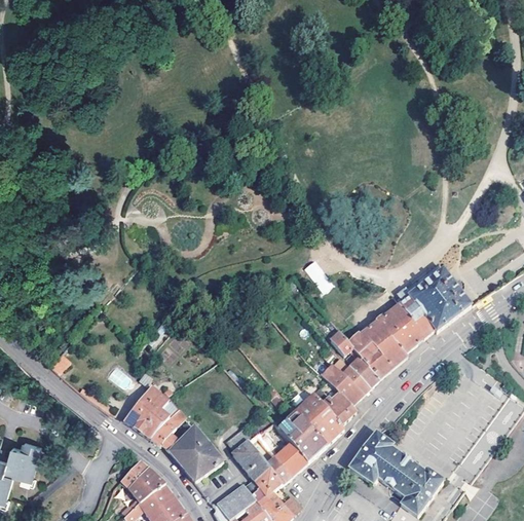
[(322,290),(333,281),(312,256),(301,265),(322,290)]
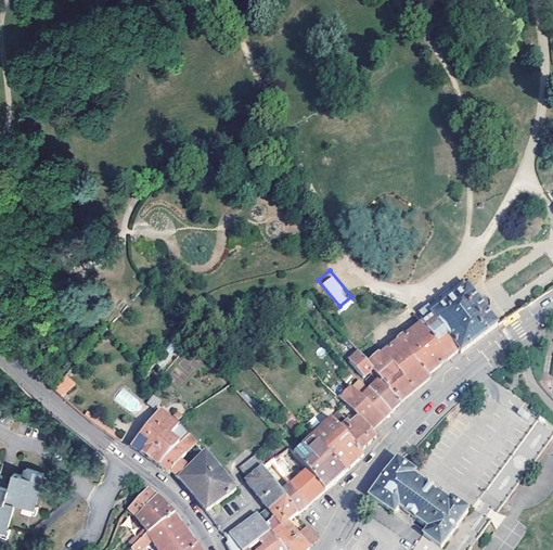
[(431,311),(458,347),(459,348),(498,320),(487,306),(489,305),(489,303),(489,301),(488,298),(486,295),(484,294),(479,294),(478,295),(465,281),(429,309),(431,311)]
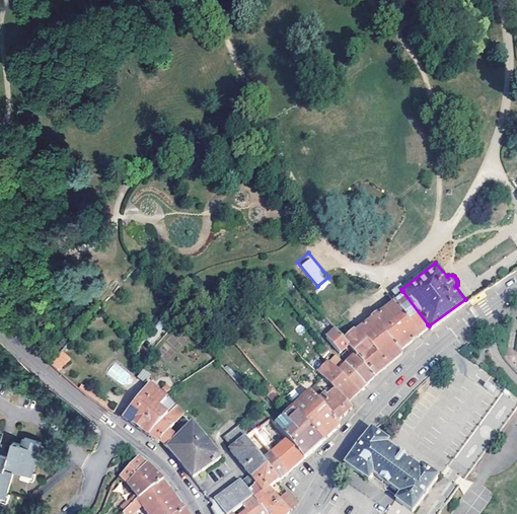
[(428,324),(402,291),(342,337),(344,339),(346,342),(354,351),(372,373),(387,361),(402,350),(400,347),(411,339),(428,324)]
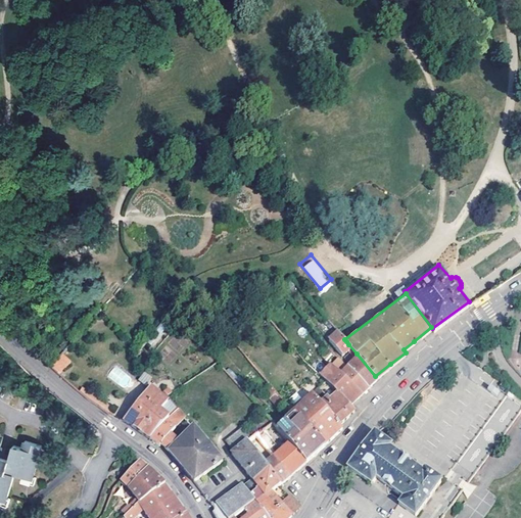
[(324,300),(317,307),(335,329),(337,331),(345,325),(324,300)]
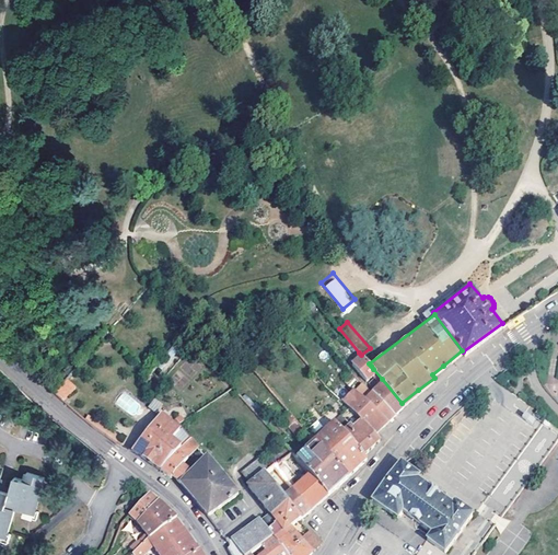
[(369,363),(361,355),(359,353),(350,359),(364,377),(373,369),(371,366),(369,363)]
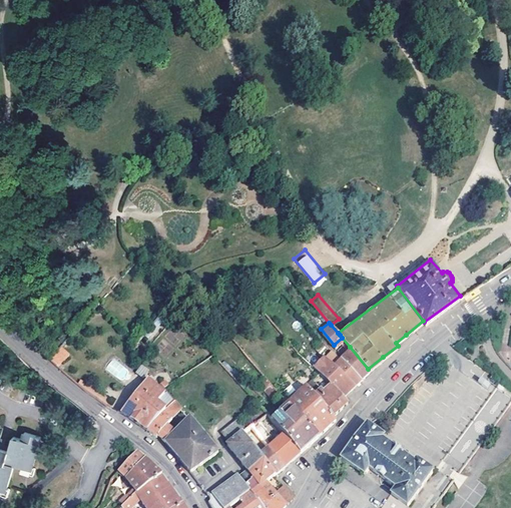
[(47,353),(56,362),(68,349),(59,341),(47,353)]
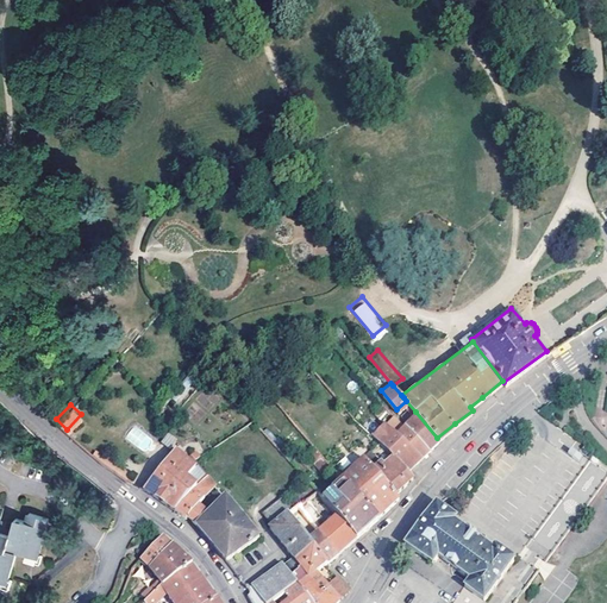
[(404,422),(393,412),(371,432),(373,434),(380,440),(393,456),(405,469),(417,457),(427,447),(404,422)]
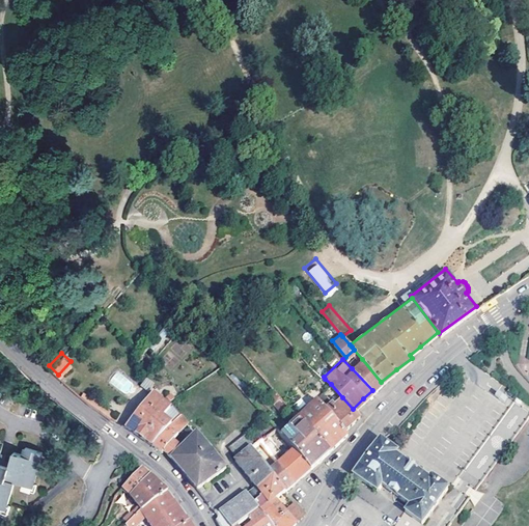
[(381,382),(362,359),(352,368),(372,390),(374,388),(381,382)]
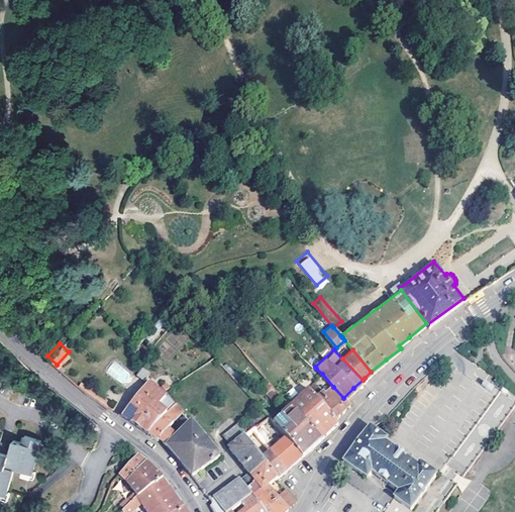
[(490,432),(514,399),(514,397),(491,379),(470,364),(461,357),(412,424),(466,465),(490,432)]
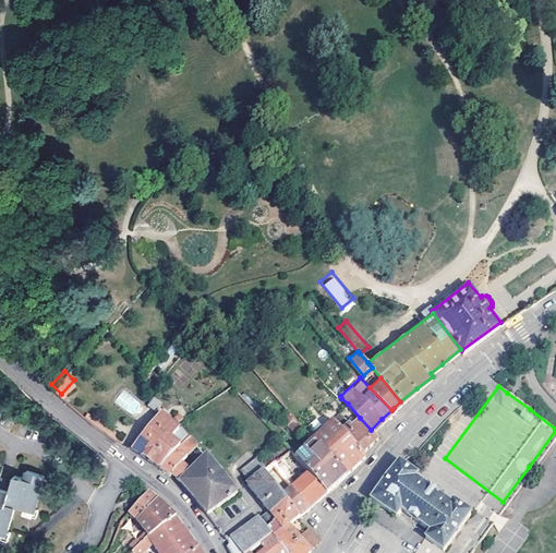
[(364,455),(360,451),(341,428),(350,421),(340,410),(348,404),(341,398),(326,412),(331,418),(312,434),(345,472),(349,468),(364,455)]
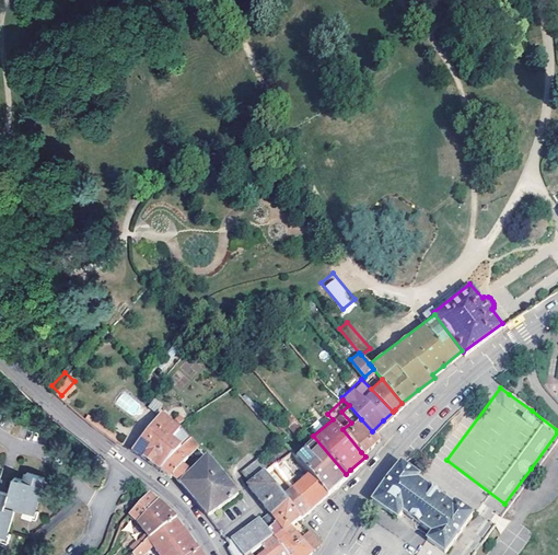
[(158,464),(177,444),(170,437),(178,427),(160,413),(131,447),(158,464)]
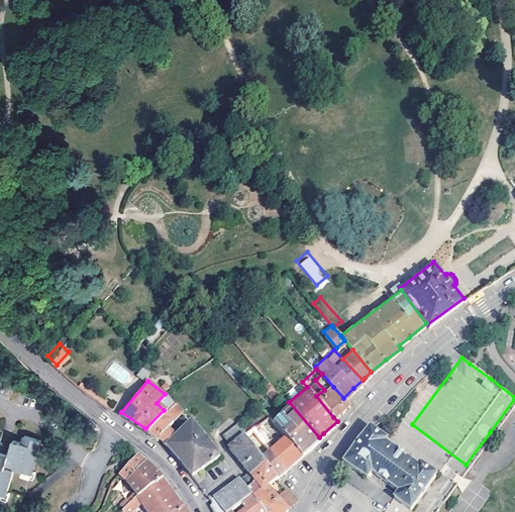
[(316,396),(333,417),(337,413),(349,403),(343,398),(333,387),(327,392),(324,389),(324,390),(316,396)]
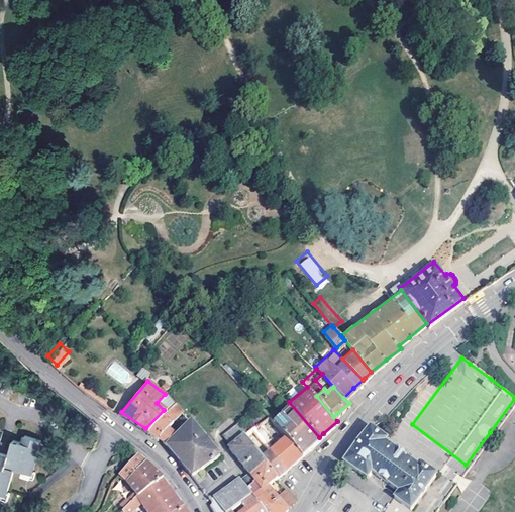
[(164,410),(171,418),(181,408),(175,401),(164,410)]
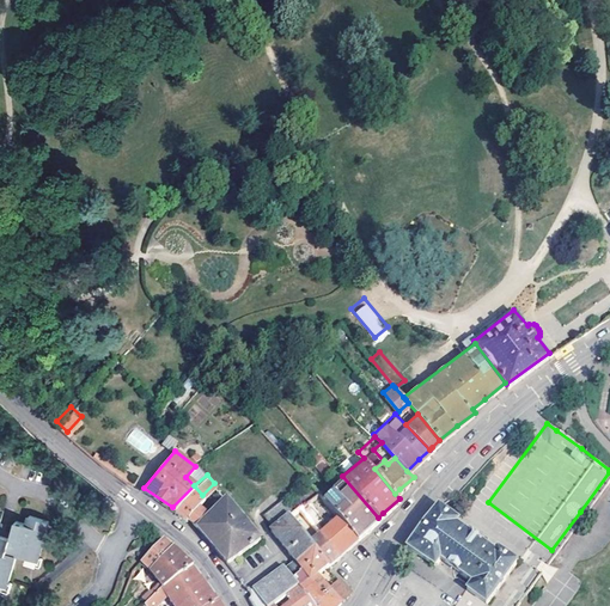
[(342,476),(321,495),(339,514),(357,537),(367,526),(378,518),(342,476)]
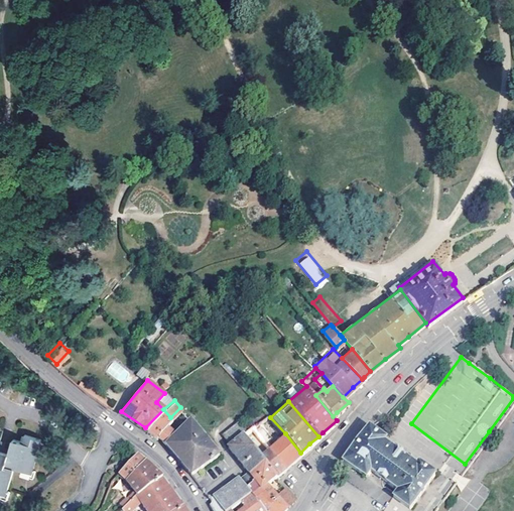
[(163,409),(145,427),(147,429),(155,436),(156,434),(165,423),(170,417),(163,409)]
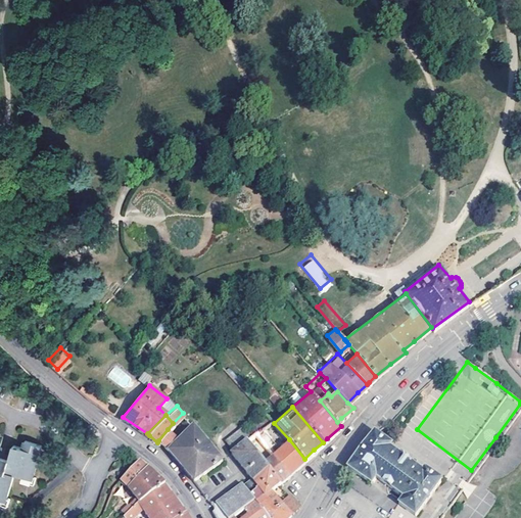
[(192,478),(221,458),(192,423),(177,438),(167,448),(176,458),(180,464),(192,478)]
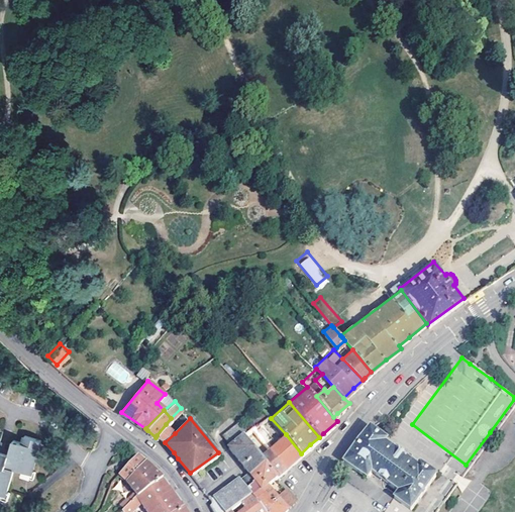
[(264,439),(265,441),(271,435),(259,421),(252,426),(264,439)]
